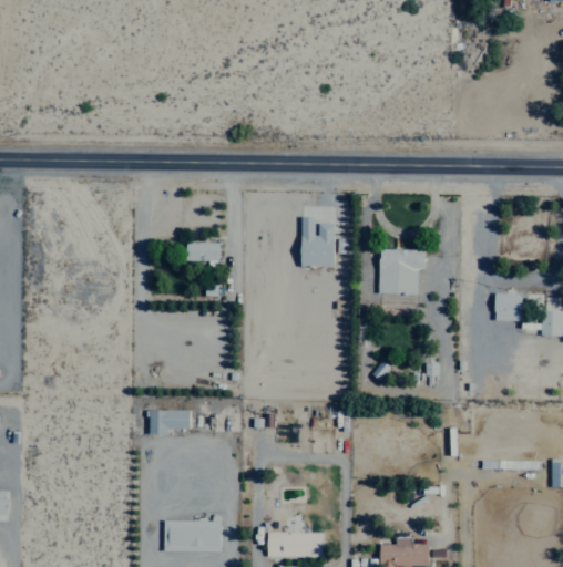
[(336,224),(317,223),(317,217),(303,216),(302,266),(335,267),(336,224)]
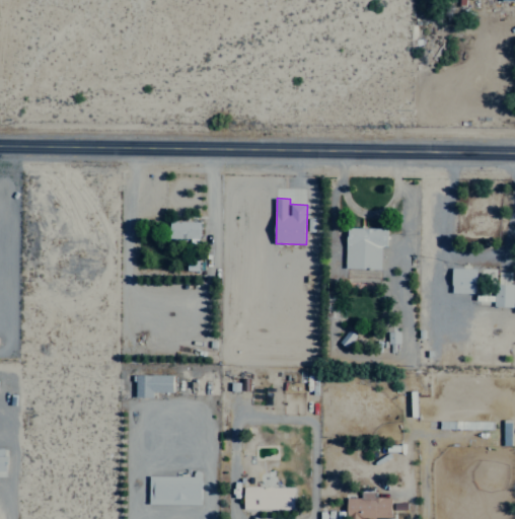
[(171,238),(201,238),(201,221),(171,221),(171,238)]
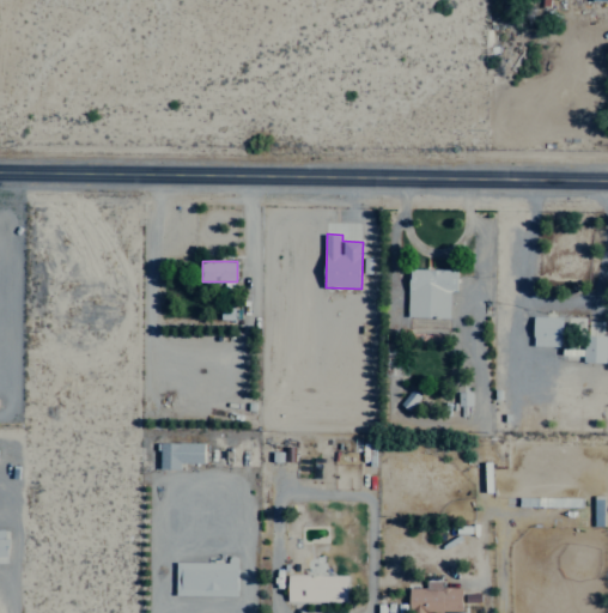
[(458,269),(411,268),(409,316),(451,317),(453,291),(458,291),(458,269)]
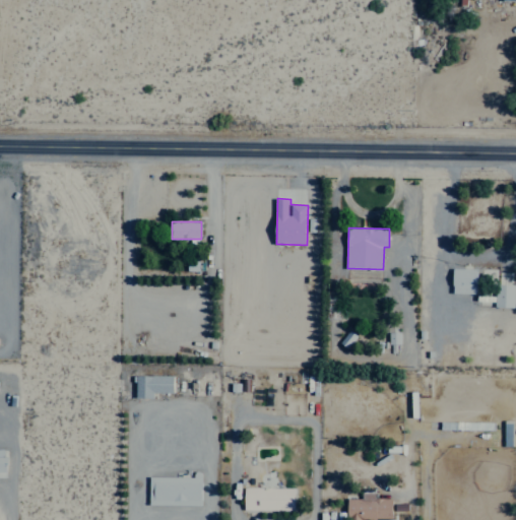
[(454,293),(478,294),(479,269),(454,268),(454,293)]
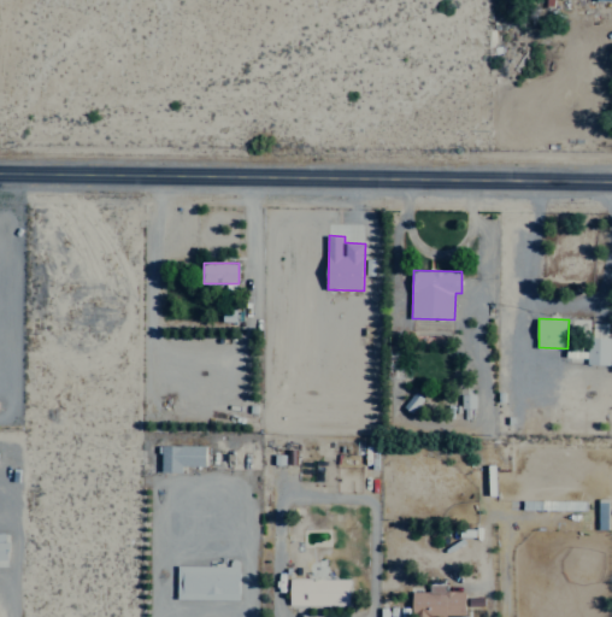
[(413,413),(424,398),(417,392),(405,407),(413,413)]
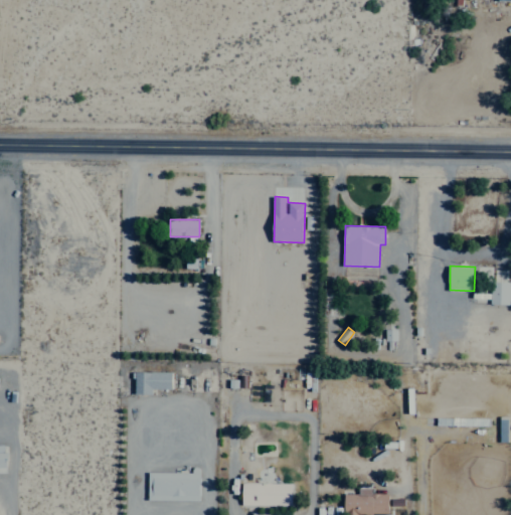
[(398,329),(388,329),(388,349),(398,349),(398,329)]
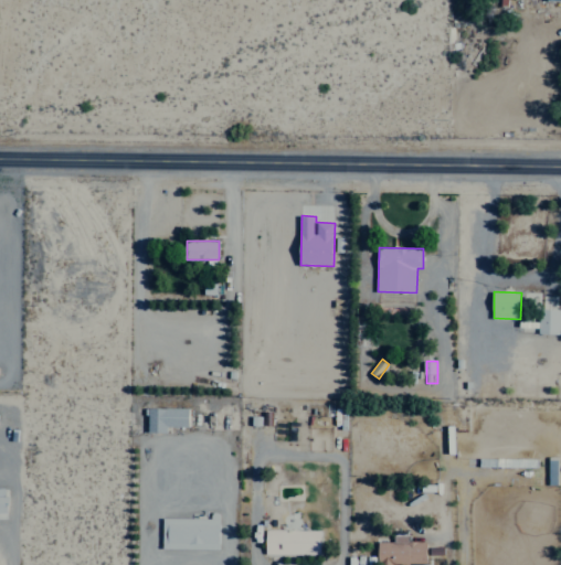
[(190,427),(190,408),(149,408),(149,433),(168,433),(168,427),(190,427)]
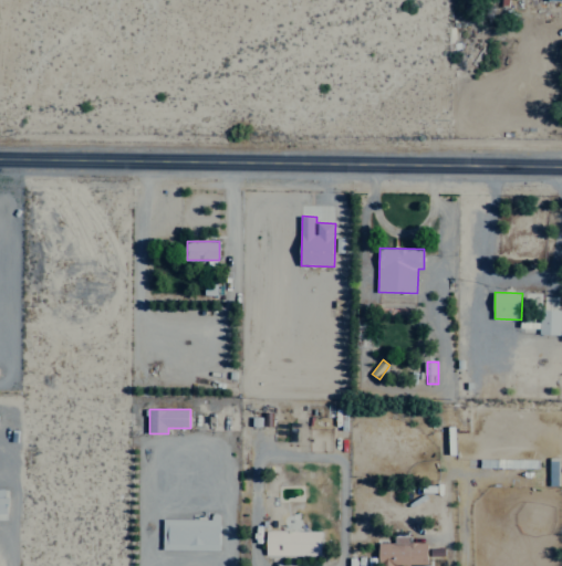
[(165,517),(164,549),(221,551),(221,519),(165,517)]
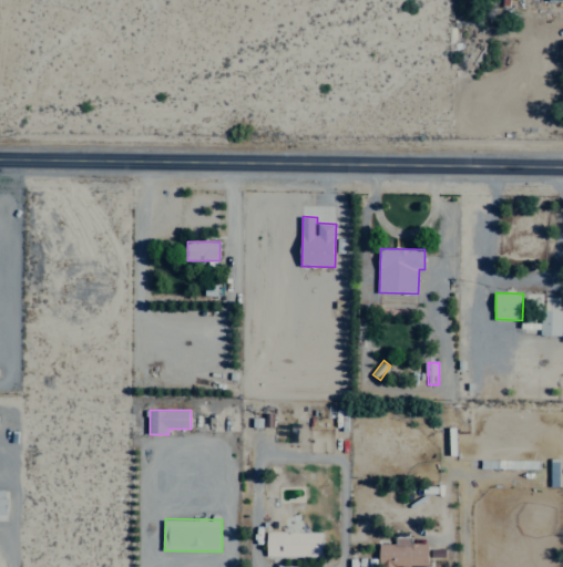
[(323,557),(323,532),(268,532),(267,556),(323,557)]
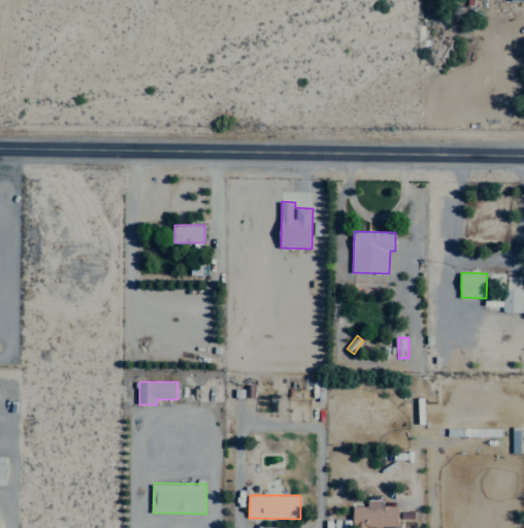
[(398,527),(399,506),(382,506),(383,497),(368,496),(368,506),(354,506),(353,527),(398,527)]
